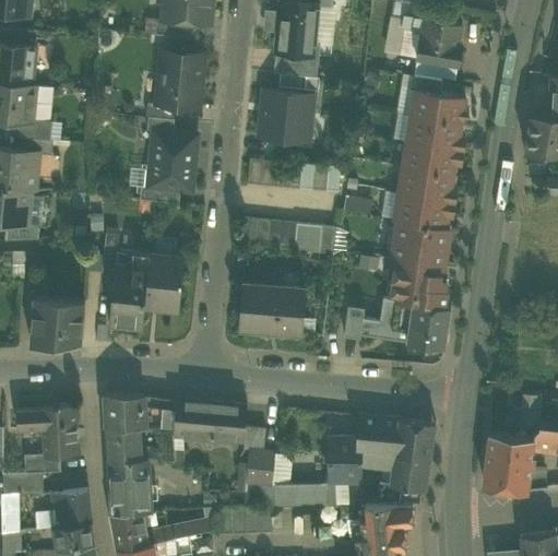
[(0,14),(27,18),(27,15),(23,15),(24,0),(0,0),(0,14)]
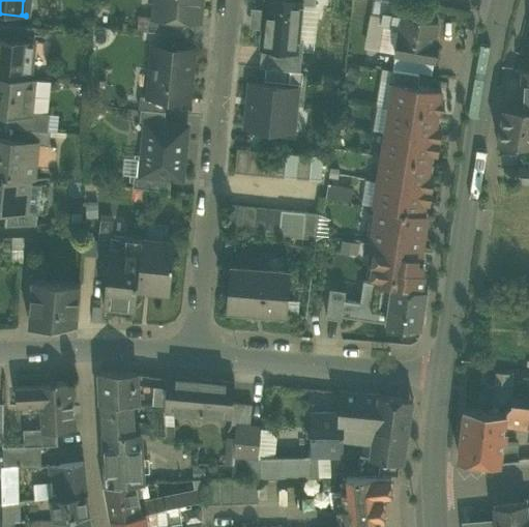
[(186,23),(198,24),(199,0),(152,0),(152,10),(155,15),(154,20),(186,23)]
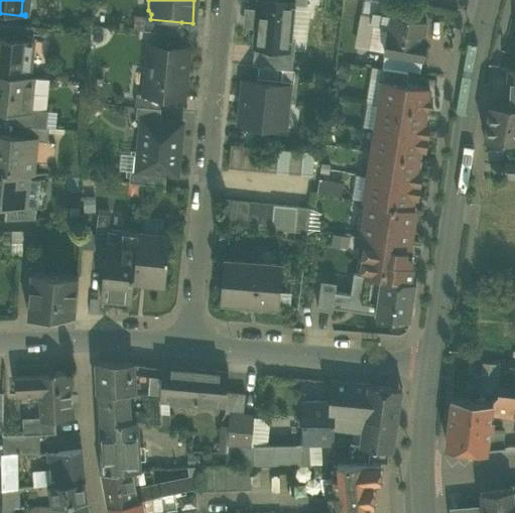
[(258,1),(257,14),(255,30),(254,49),(288,52),(290,41),(293,6),(293,4),(275,3),(258,1)]
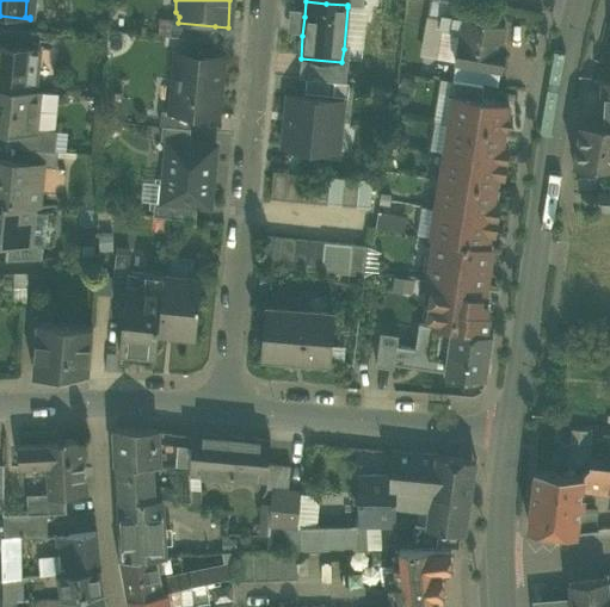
[(441,17),(495,26),(497,12),(432,1),(430,14),(441,17)]
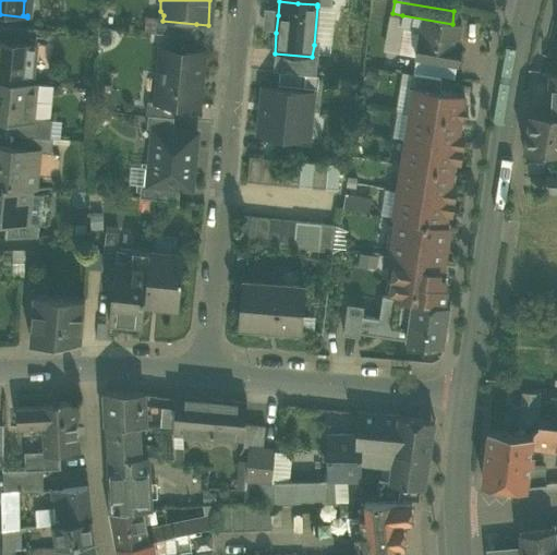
[(317,7),(314,45),(331,46),(335,9),(330,8),(317,7)]
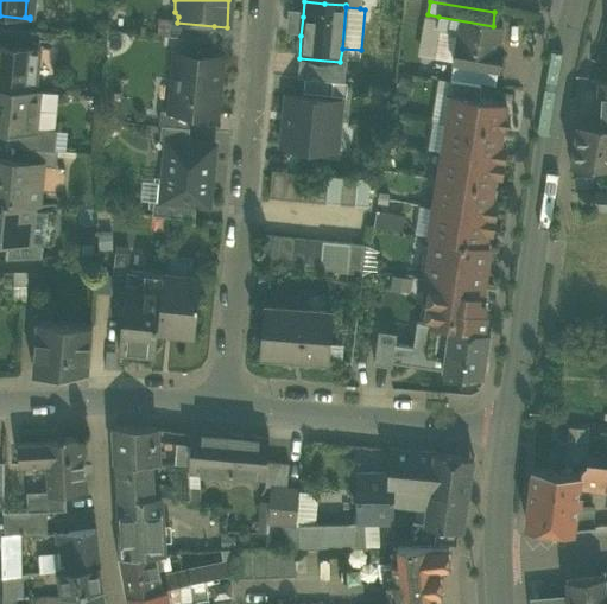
[(437,59),(453,62),(455,44),(457,44),(459,37),(447,36),(448,32),(436,31),(438,17),(428,14),(427,20),(425,19),(419,55),(437,57),(437,59)]
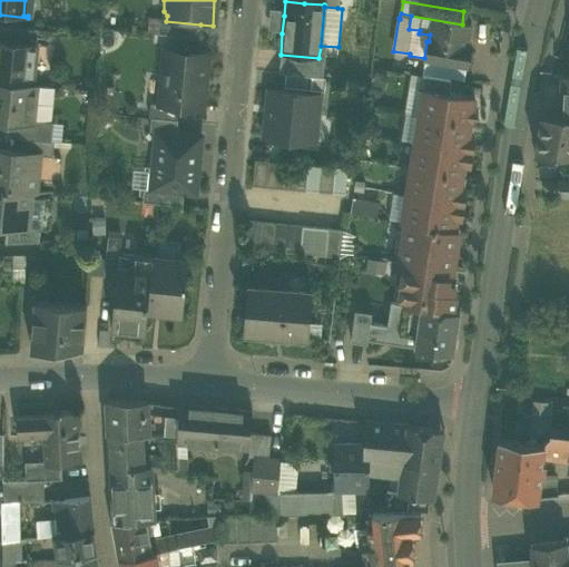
[(272,32),(282,33),(284,16),(274,15),(272,32)]
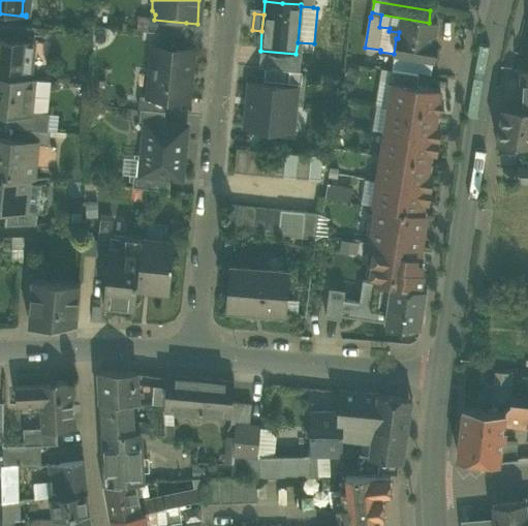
[(429,23),(381,14),(379,27),(390,28),(389,31),(399,32),(398,38),(396,38),(394,54),(394,55),(395,55),(431,61),(434,61),(437,44),(433,44),(436,24),(429,23)]
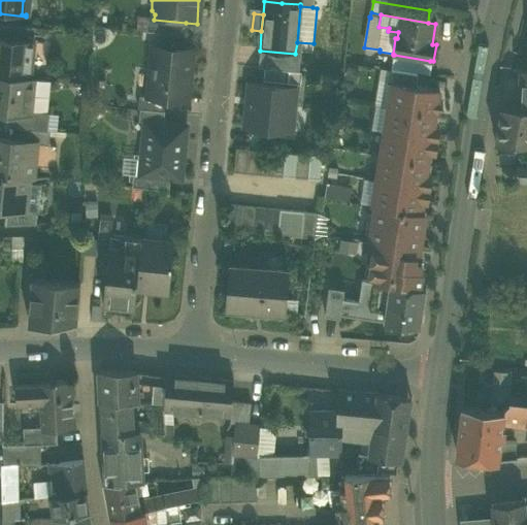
[(146,33),(160,35),(185,37),(186,23),(154,20),(147,20),(146,33)]
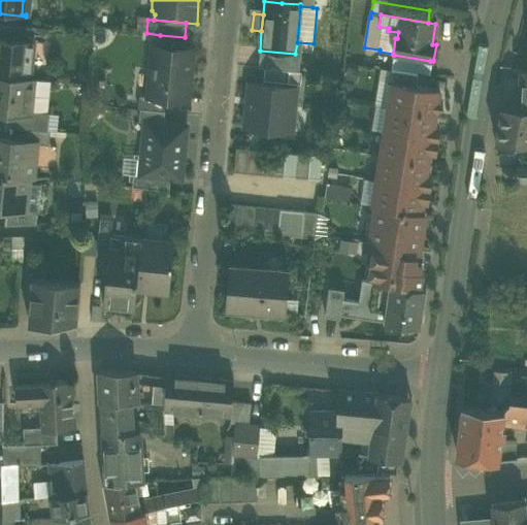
[(0,39),(27,42),(29,30),(0,27),(0,39)]
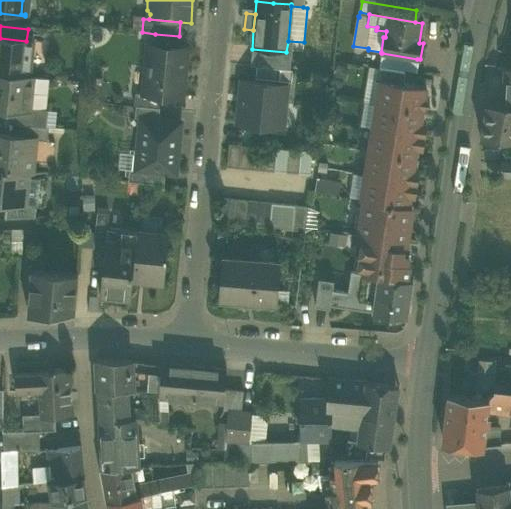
[(178,48),(179,36),(155,34),(153,45),(178,48)]
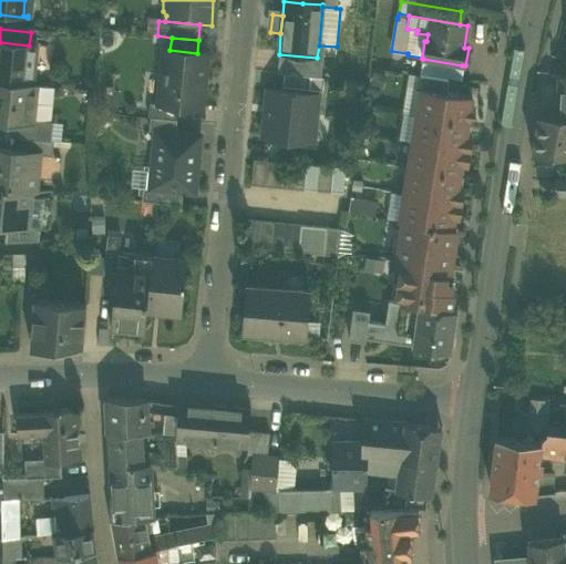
[(0,82),(32,86),(35,47),(29,45),(0,42),(0,82)]
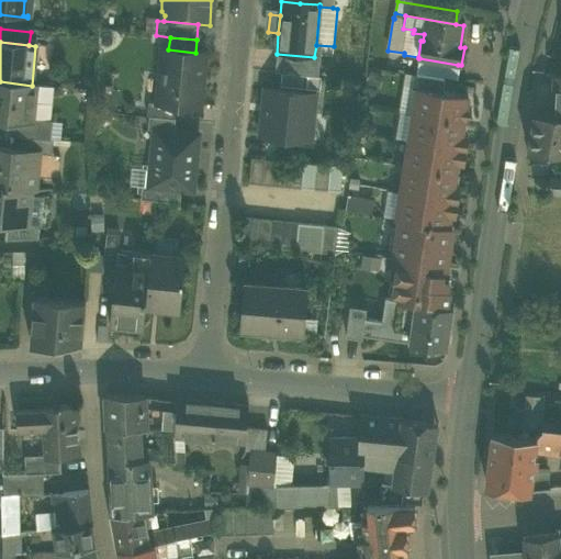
[(175,108),(201,110),(205,53),(195,53),(168,49),(159,48),(157,78),(160,79),(158,104),(155,104),(155,107),(175,108)]
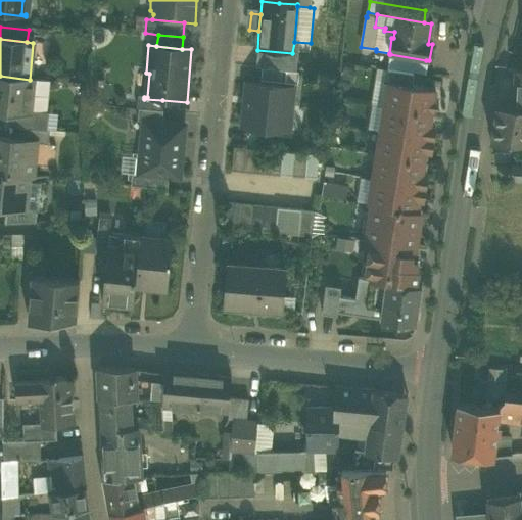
[(255,68),(291,73),(292,53),(257,50),(255,68)]
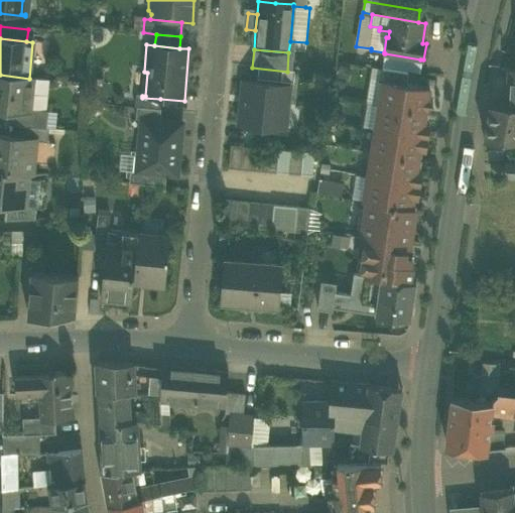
[(383,68),(382,71),(406,75),(407,72),(418,74),(420,59),(385,53),(382,68),(383,68)]
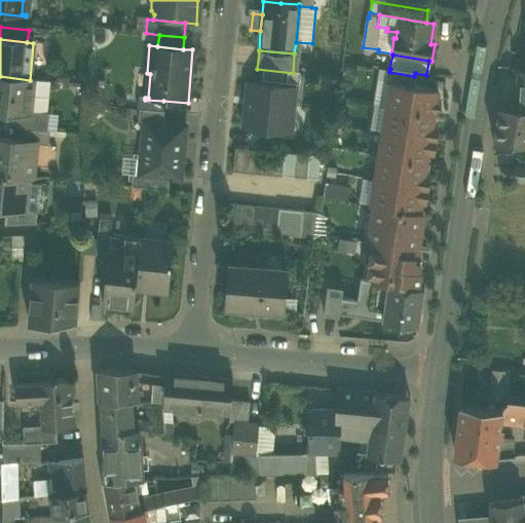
[(263,70),(261,82),(299,86),(300,74),(263,70)]
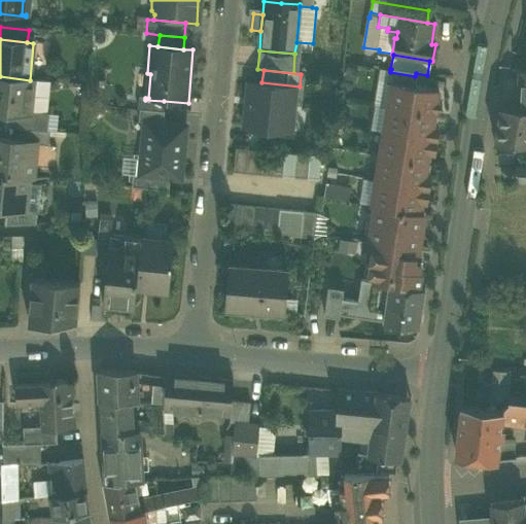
[(525,70),(522,70),(522,82),(520,82),(519,95),(517,95),(516,109),(525,109),(525,70)]
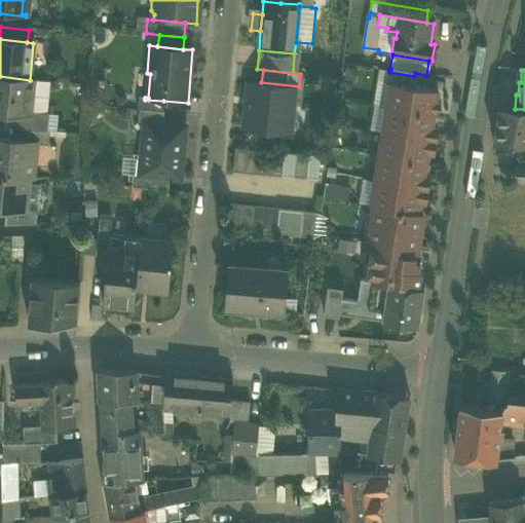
[(416,76),(414,76),(389,72),(387,72),(385,84),(389,85),(389,84),(414,88),(416,76)]
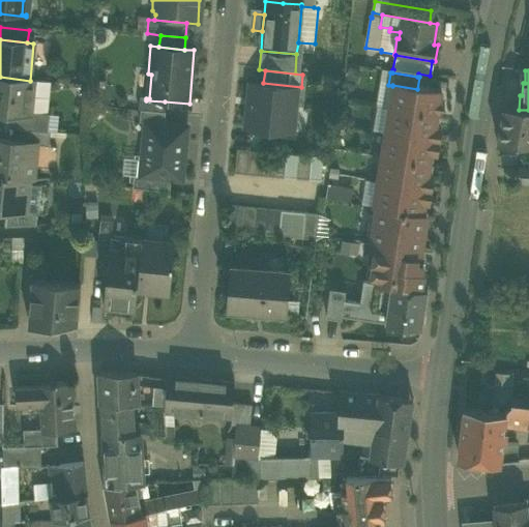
[(33,81),(30,81),(0,77),(0,115),(5,116),(30,118),(30,114),(33,81)]
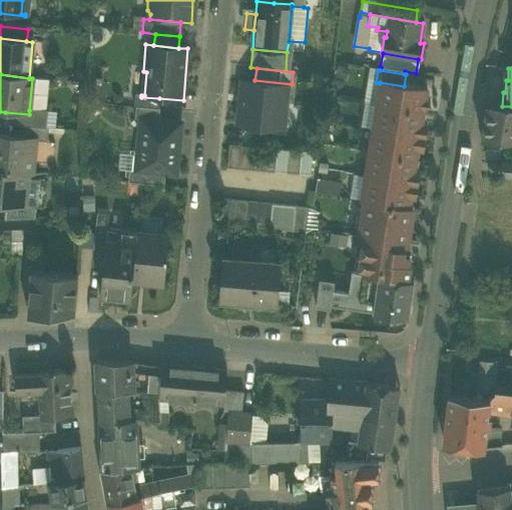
[(239,125),(279,129),(281,106),(286,106),(288,87),(241,82),(239,97),(242,97),(239,125)]
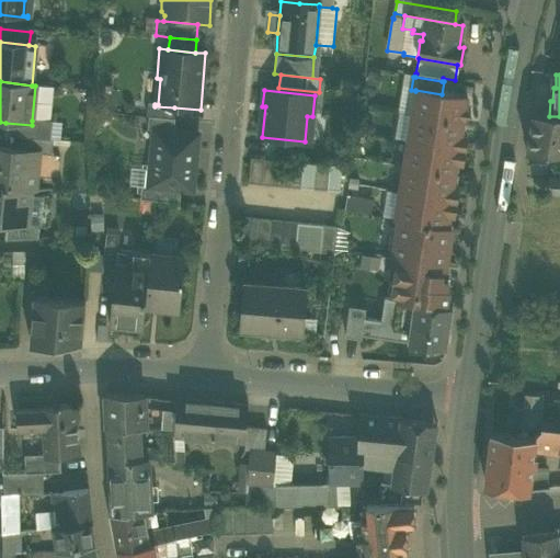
[(415,91),(411,116),(461,124),(463,121),(470,115),(465,107),(466,99),(442,94),(415,90),(415,91)]
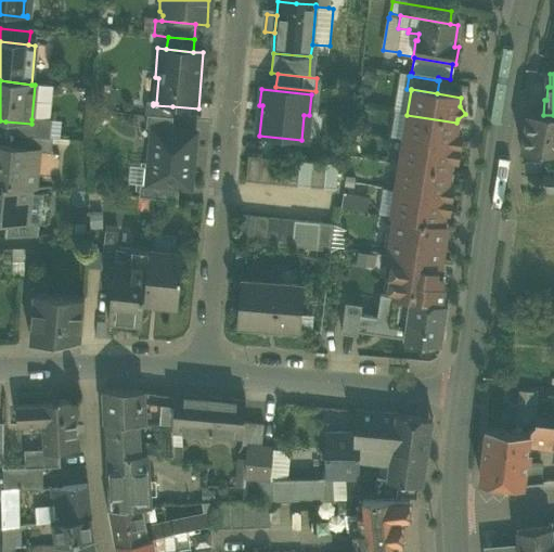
[(144,116),(146,117),(171,119),(172,106),(153,105),(153,103),(145,102),(144,116)]
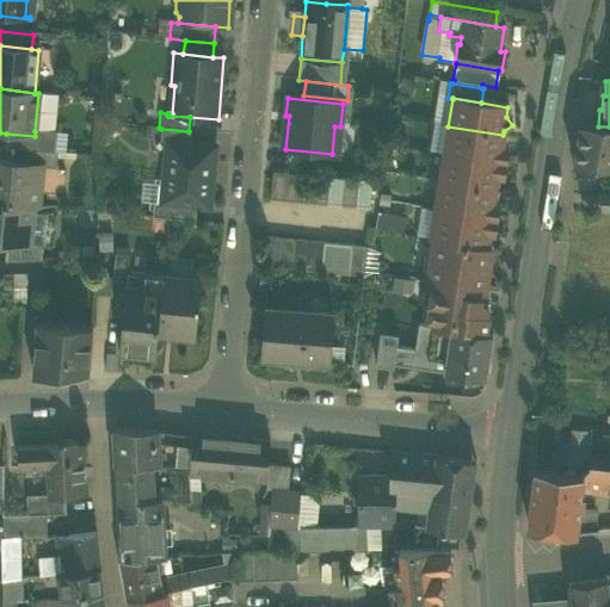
[(609,128),(598,127),(580,125),(573,167),(609,168),(609,128)]
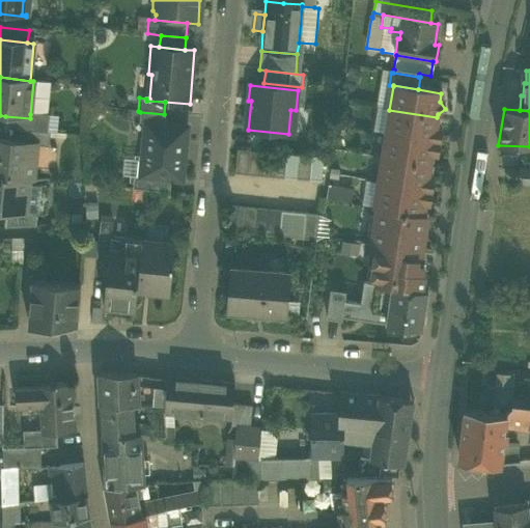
[(435,130),(437,117),(389,110),(386,134),(439,143),(441,131),(435,130)]
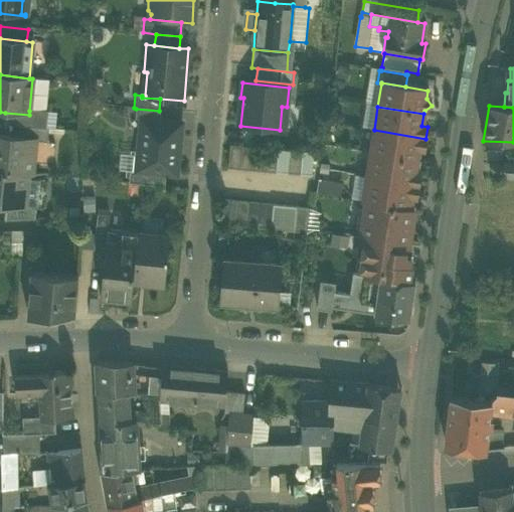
[(160,111),(159,111),(136,109),(135,120),(141,121),(159,123),(160,111)]
